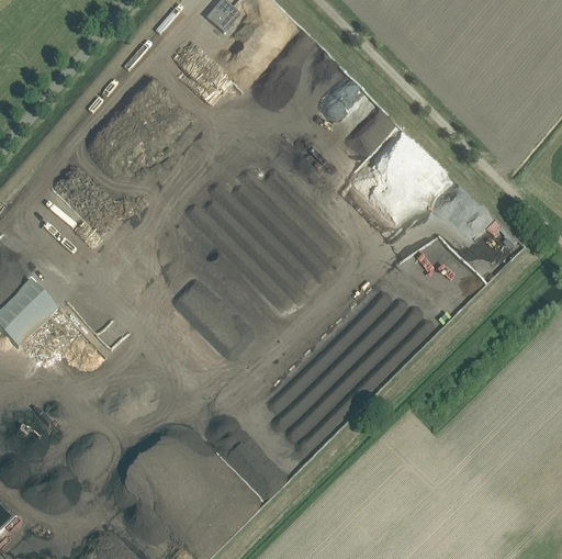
[(221,0),(206,17),(223,31),(239,12),(225,0),(221,0)]
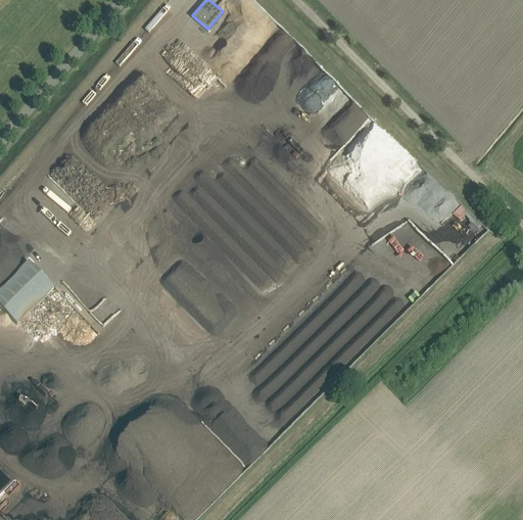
[(462,217),(469,208),(457,196),(448,205),(462,217)]
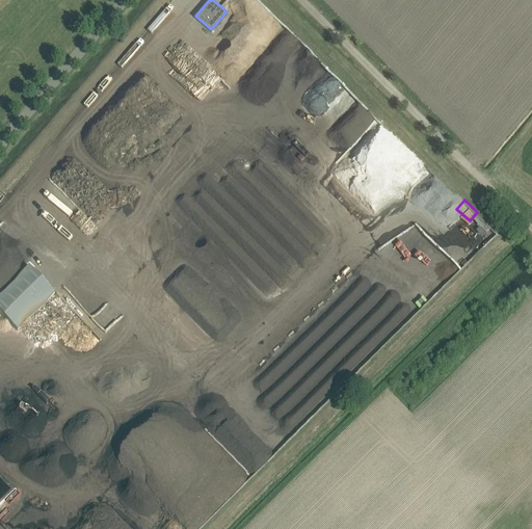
[(395,274),(409,289),(421,284),(421,290),(433,291),(430,285),(422,284),(420,282),(426,282),(429,279),(439,279),(445,273),(448,281),(449,267),(453,264),(451,259),(426,233),(426,234),(422,236),(423,236),(394,249),(389,249),(382,253),(382,256),(390,263),(395,274)]
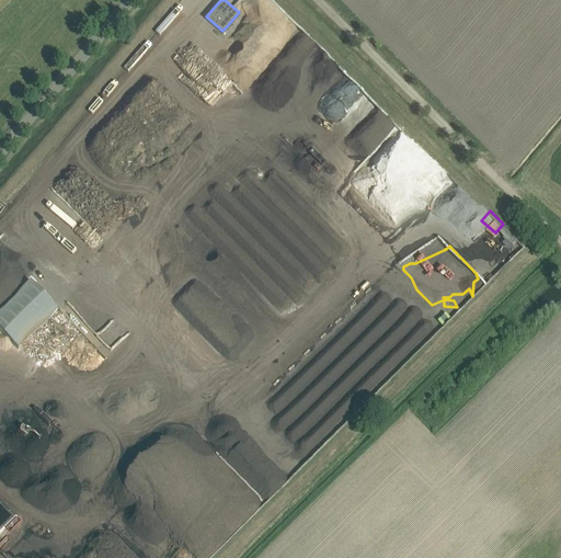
[(31,279),(0,307),(0,326),(18,344),(58,307),(31,279)]
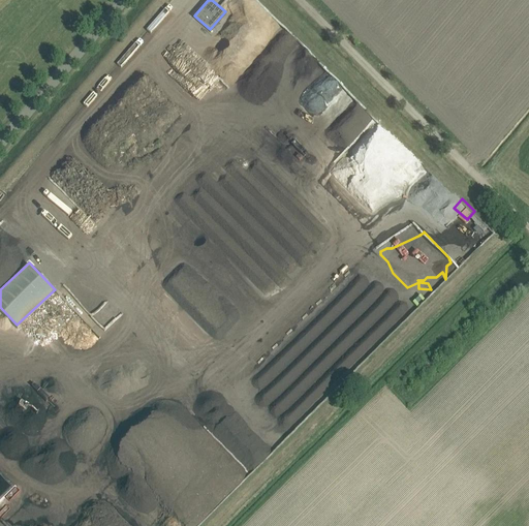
[(83,327),(59,341),(62,346),(86,332),(83,327)]
